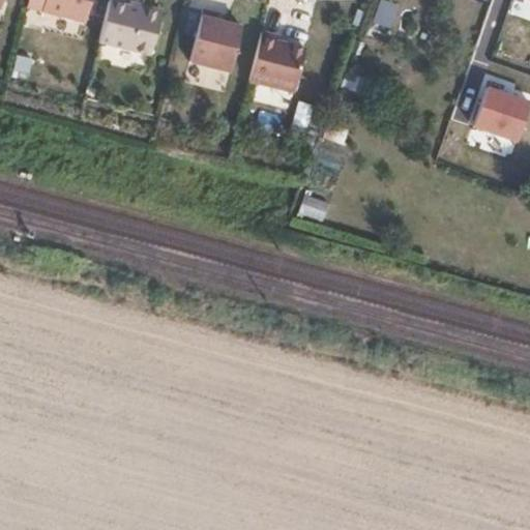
[(27,0),(27,5),(85,21),(90,0),(27,0)]
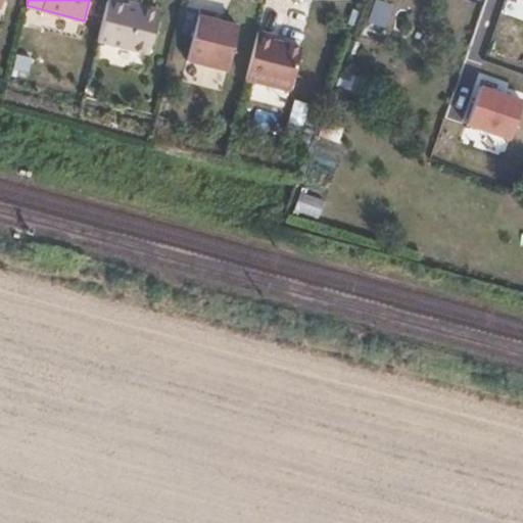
[(114,0),(106,0),(97,39),(148,52),(159,9),(141,3),(140,7),(128,4),(114,0)]
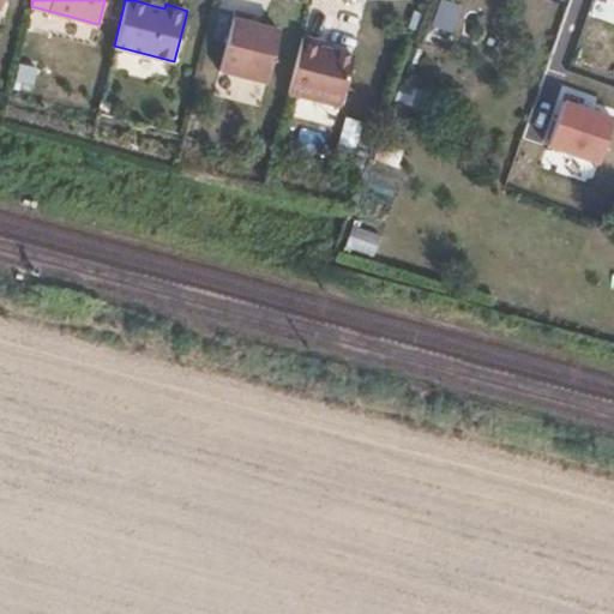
[(438,0),(429,25),(450,32),(461,5),(446,0),(438,0)]
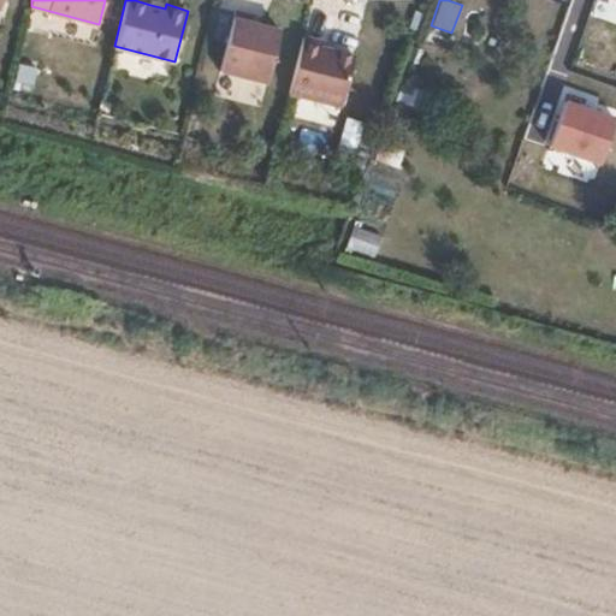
[(283,29),(265,24),(256,22),(258,15),(237,9),(220,69),(268,81),(283,29)]
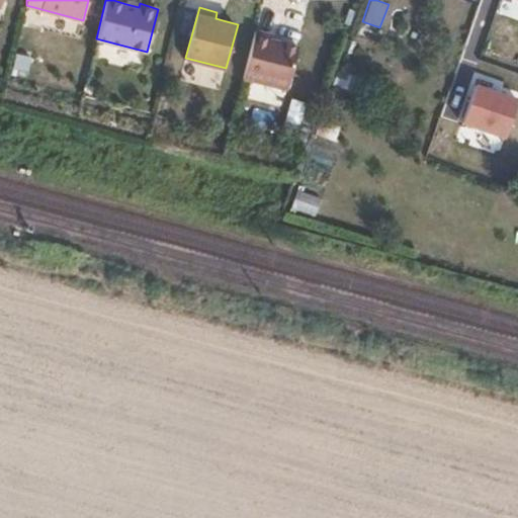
[(216,18),(223,20),(224,13),(217,12),(216,18)]
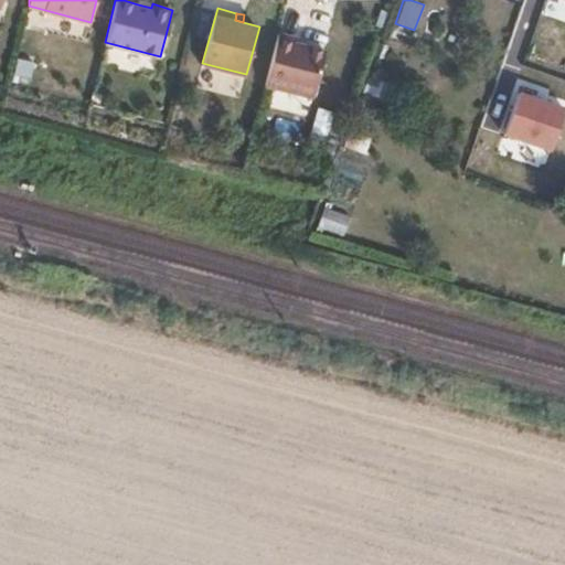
[(298,34),(280,29),(266,82),(313,94),(327,48),(296,39),(298,34)]
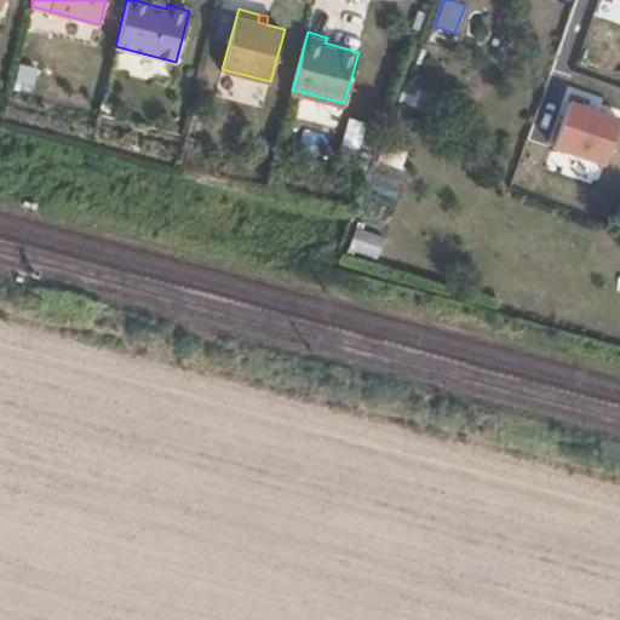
[(19,63),(13,85),(32,90),(38,69),(19,63)]
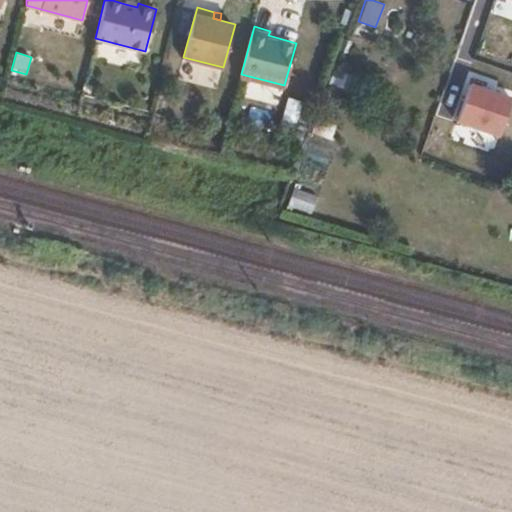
[(511,103),(511,97),(473,84),(460,124),(500,138),(511,103)]
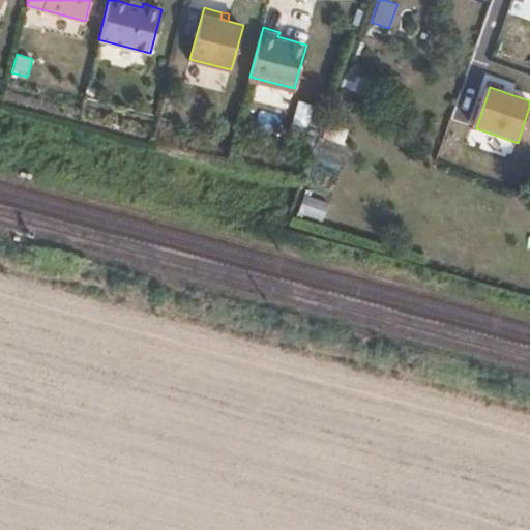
[(298,209),(322,217),(328,202),(303,194),(298,209)]
